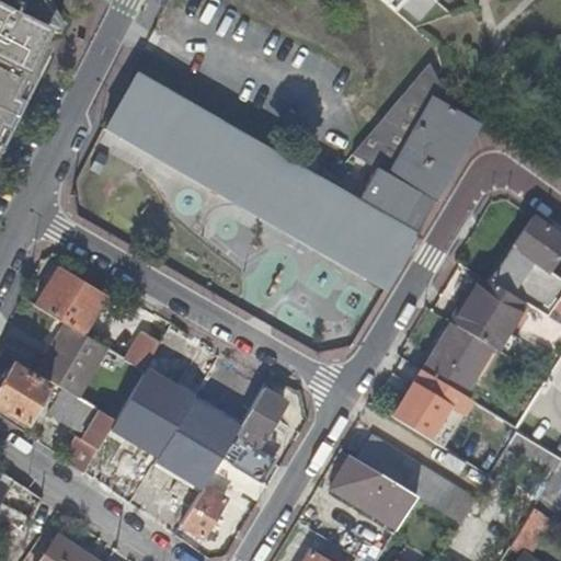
[(0,0),(0,134),(46,45),(53,48),(61,33),(53,29),(60,14),(52,0),(0,0)]
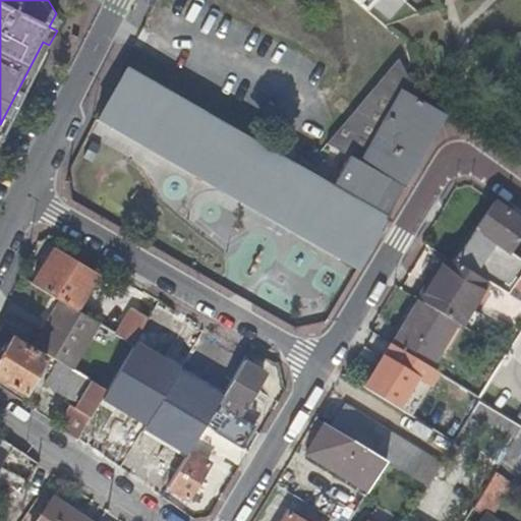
[(520,0),(357,0),(388,25),(408,0),(520,0)]
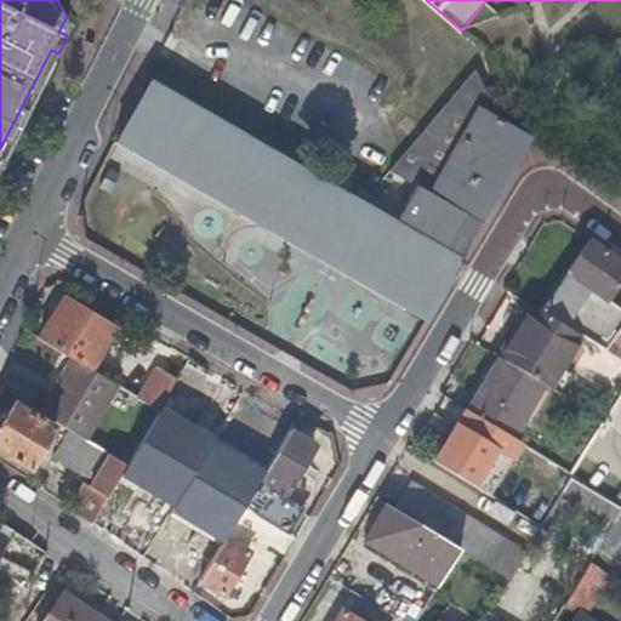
[(486,102),(490,93),(479,69),(445,108),(392,170),(420,187),(397,226),(152,86),(154,83),(152,80),(117,143),(119,146),(121,141),(136,149),(134,154),(136,155),(140,151),(405,302),(403,307),(405,309),(409,305),(428,315),(459,262),(455,260),(477,221),(480,223),(483,221),(478,218),(524,137),(529,140),(530,137),(482,109),(486,102)]
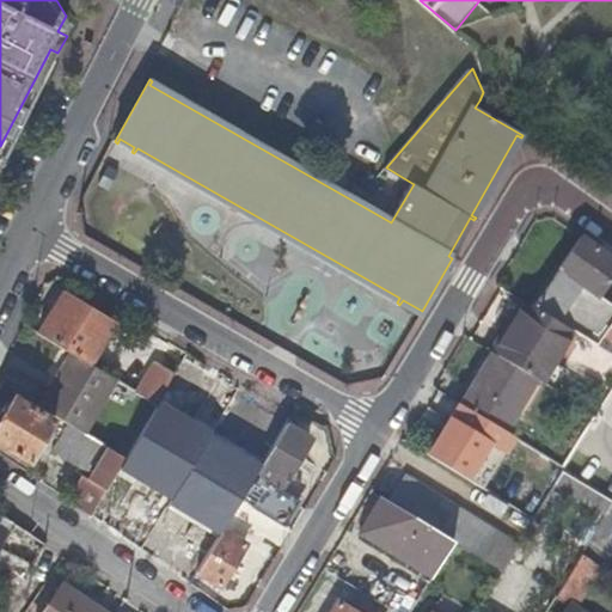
[(611,258),(581,236),(533,305),(568,326),(598,344),(611,324),(611,304),(598,295),(611,274),(611,258)]
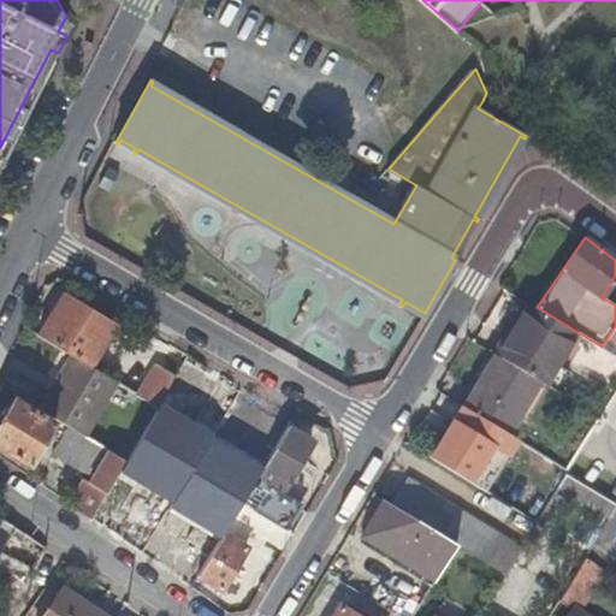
[(64,295),(40,337),(71,355),(92,368),(117,327),(64,295)]
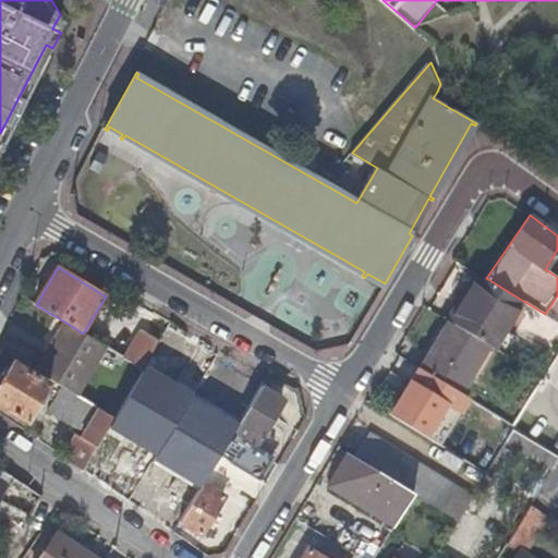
[(489,344),(518,298),(486,278),(475,271),(447,318),(449,320),(489,344)]
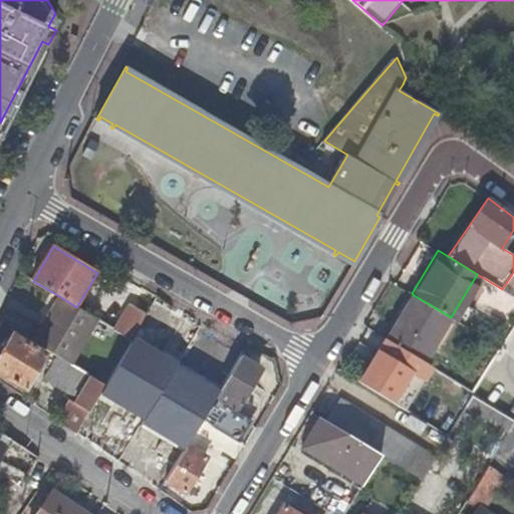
[(513,272),(502,289),(513,296),(513,272)]
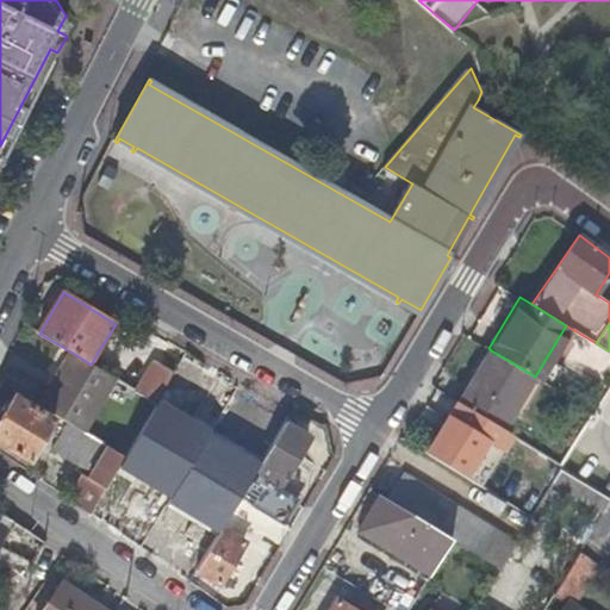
[(504,429),(535,378),(535,377),(491,350),(460,402),(504,429)]
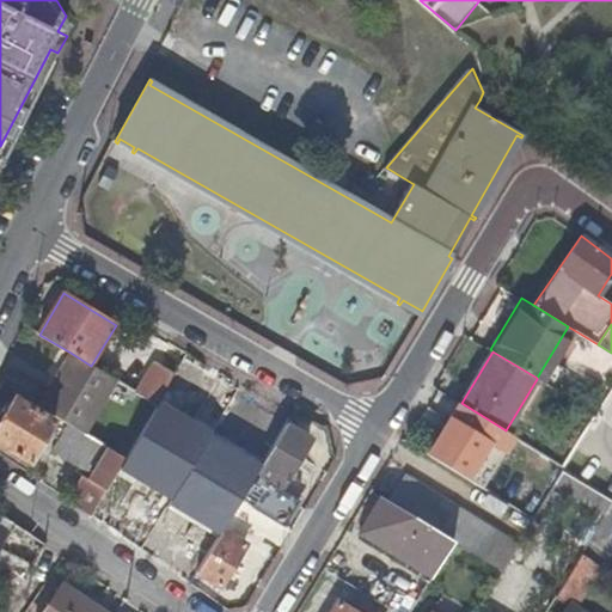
[(86,434),(118,381),(91,366),(71,353),(38,405),(68,423),(86,434)]
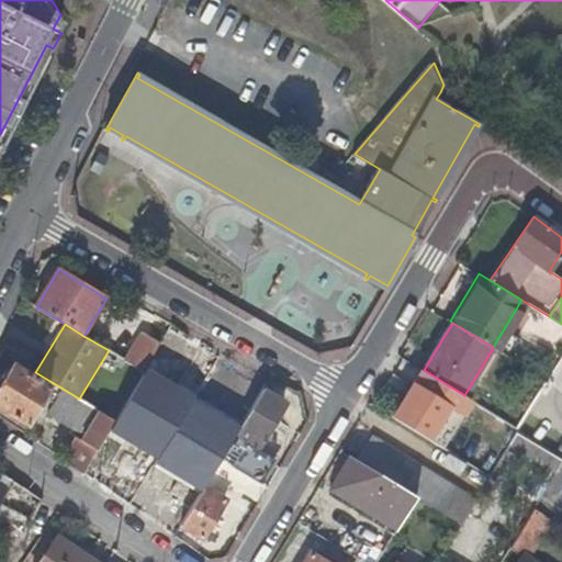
[(143,328),(124,360),(145,372),(165,341),(143,328)]
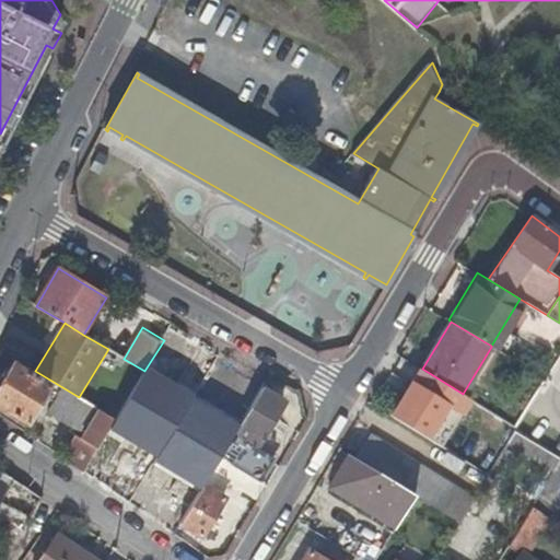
[(0,406),(26,422),(36,406),(39,399),(48,386),(12,364),(10,368),(3,368),(0,373),(0,377),(1,381),(0,382),(0,406)]
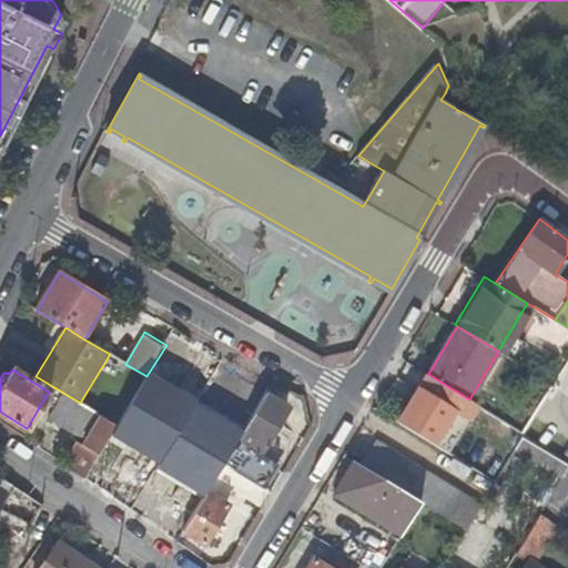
[(274,381),(224,463),(262,487),(277,463),(260,452),(294,393),(274,381)]
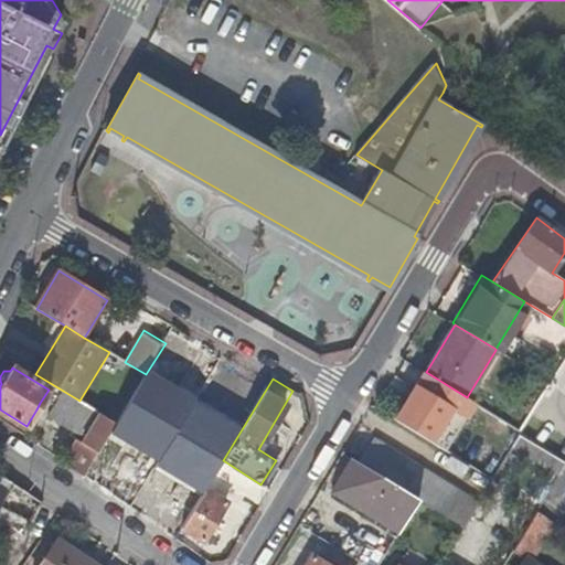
[(416,386),(396,419),(432,441),(451,408),(416,386)]
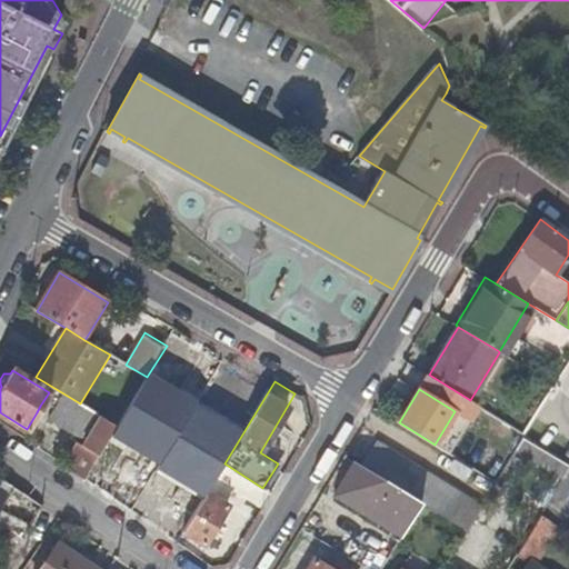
[(78,442),(65,465),(85,479),(117,426),(80,403),(63,393),(49,418),(85,441),(82,446),(78,442)]
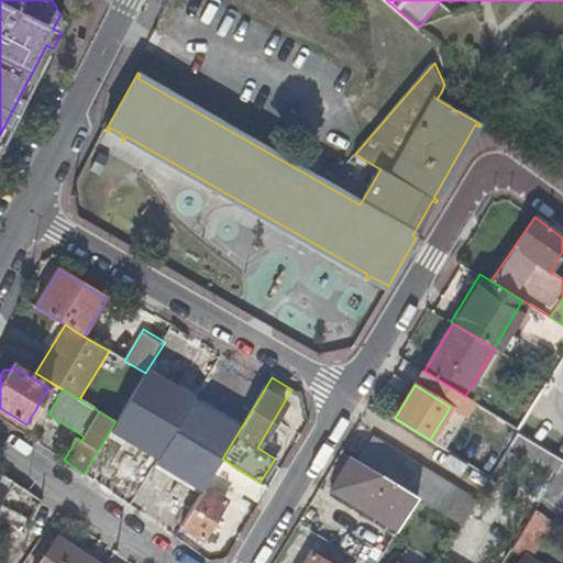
[(562,463),(562,460),(518,433),(511,444),(558,473),(562,463)]
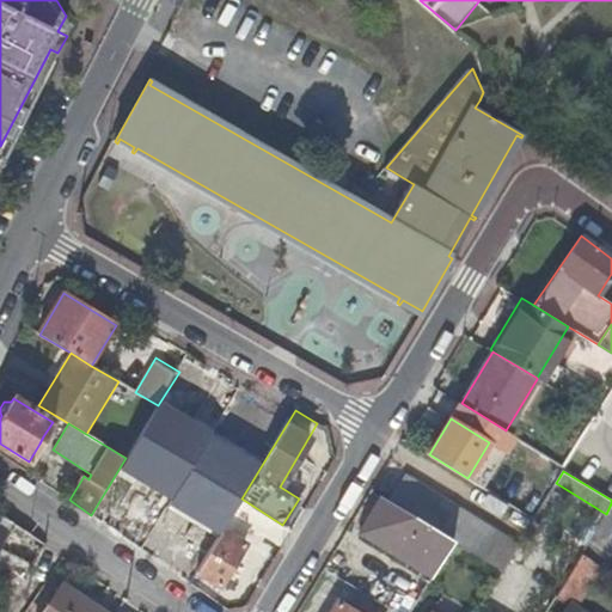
[(410,472),(392,502),(454,540),(502,570),(520,540),(410,472)]
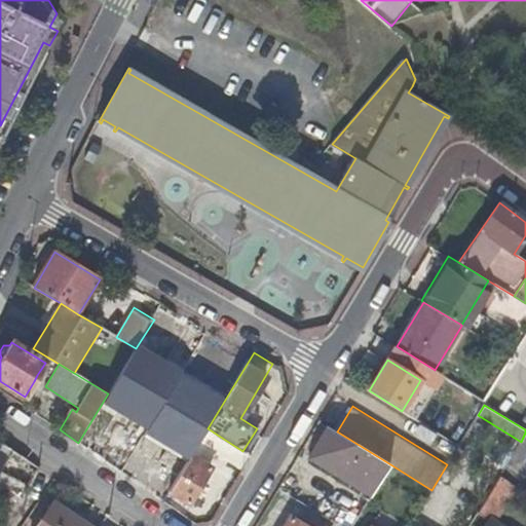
[(312,455),(372,493),(390,464),(337,431),(330,426),(312,455)]
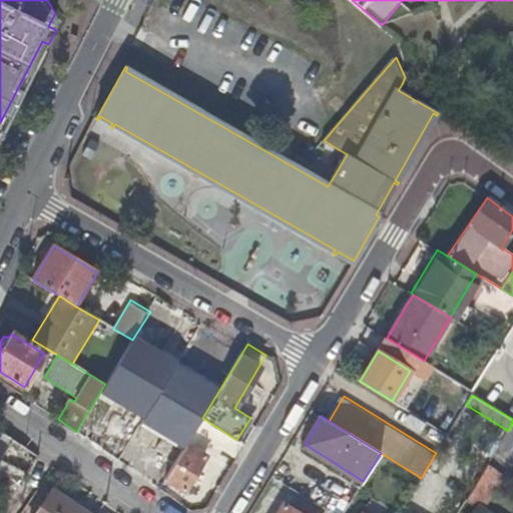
[(235,455),(242,443),(236,440),(202,418),(166,477),(184,489),(206,453),(205,452),(212,441),(235,455)]
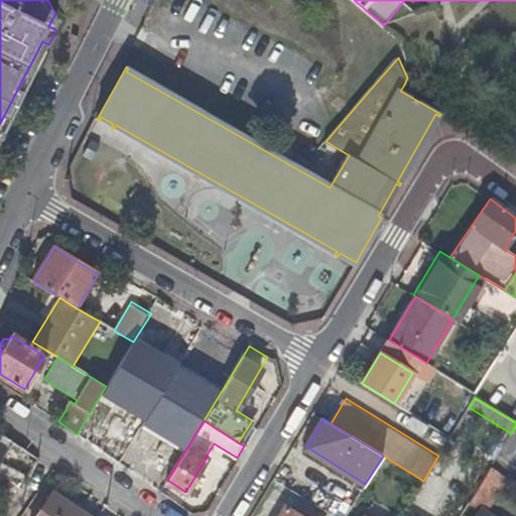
[(30,476),(39,457),(0,429),(0,462),(1,461),(30,476)]
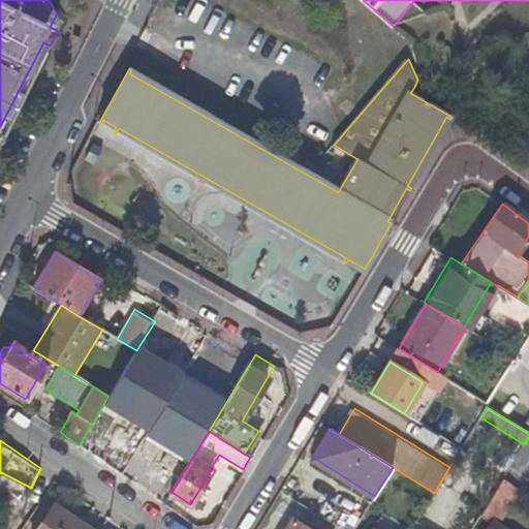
[(502,528),(497,526),(521,490),(503,477),(481,515),(491,521),(486,528),(502,528)]
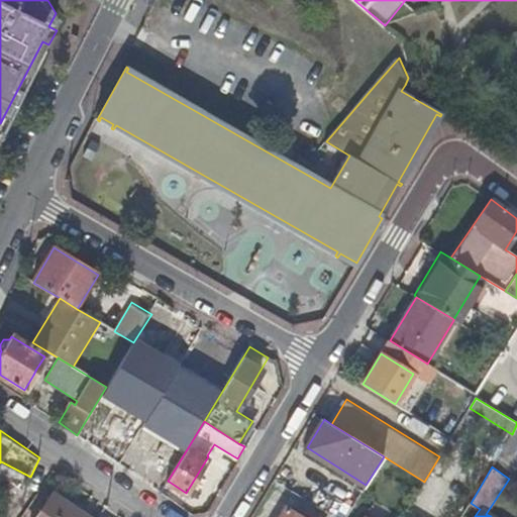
[(186,493),(168,481),(161,493),(179,505),(186,493)]
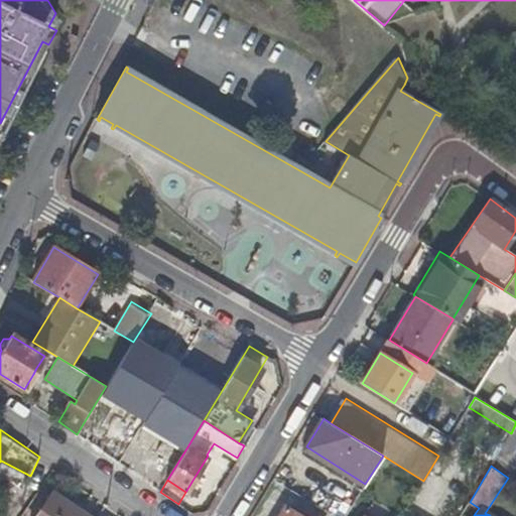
[(35,515),(88,515),(53,491),(35,515)]
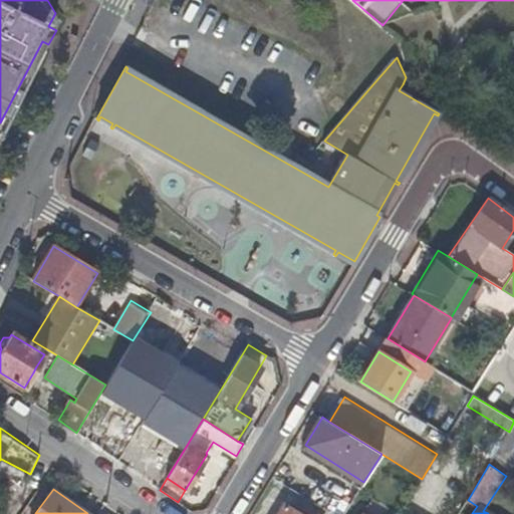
[(302,513),(284,503),(276,513),(302,513)]
